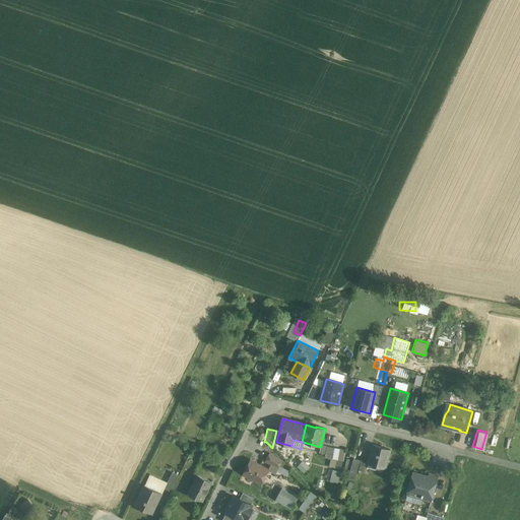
[(391,449),(373,444),(368,463),(386,467),(391,449)]
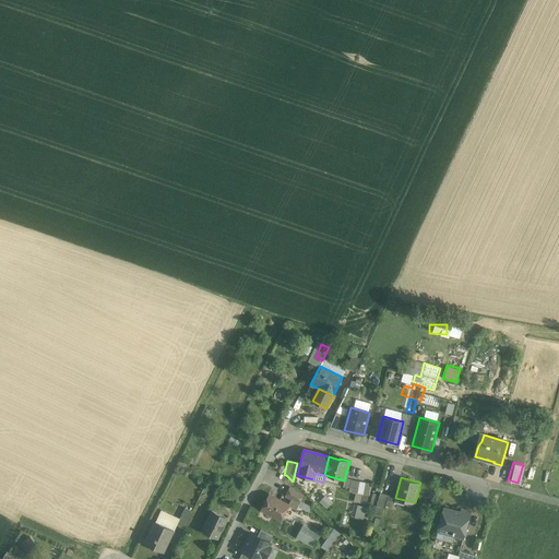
[(359,482),(352,480),(349,492),(357,494),(359,482)]
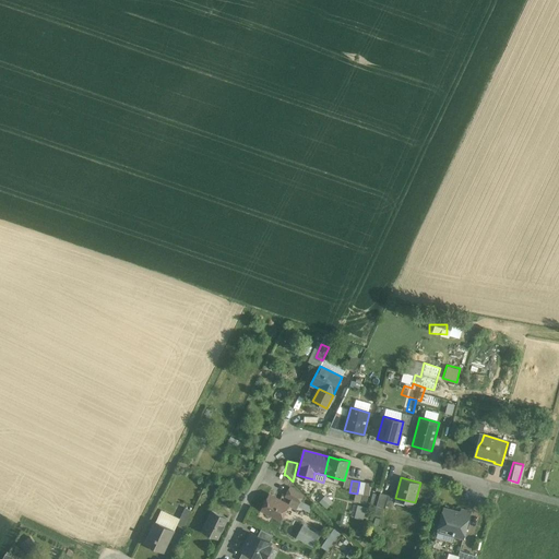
[(234,484),(230,490),(225,487),(221,496),(237,503),(244,489),(234,484)]
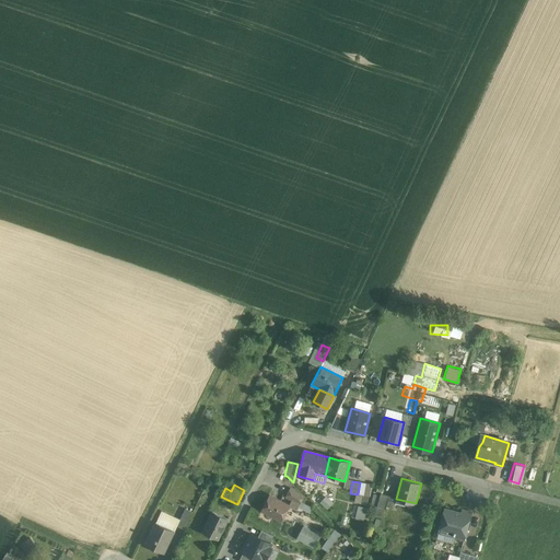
[(303,496),(290,489),(286,498),(299,504),(303,496)]
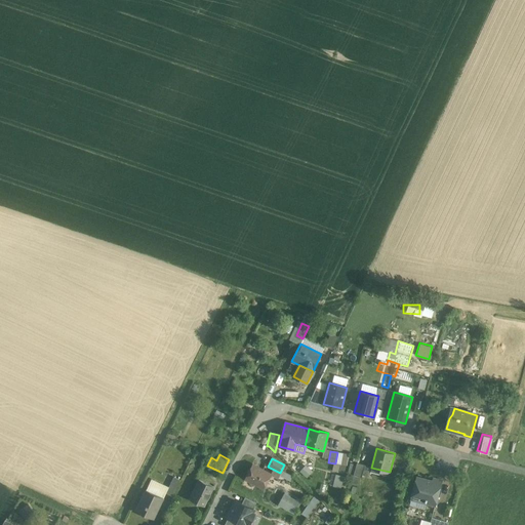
[(357,462),(354,475),(362,478),(365,466),(357,462)]
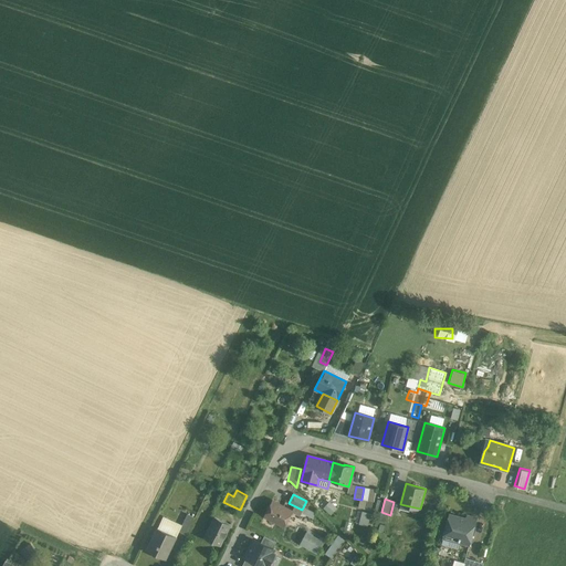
[(292,512),(272,501),(264,516),(284,526),(292,512)]
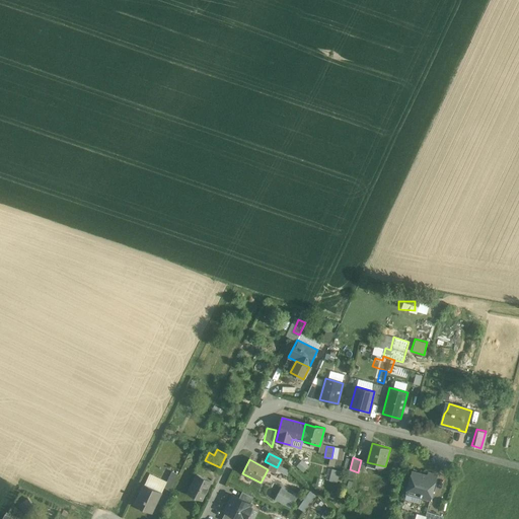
[(296,465),(303,472),(309,465),(302,459),(296,465)]
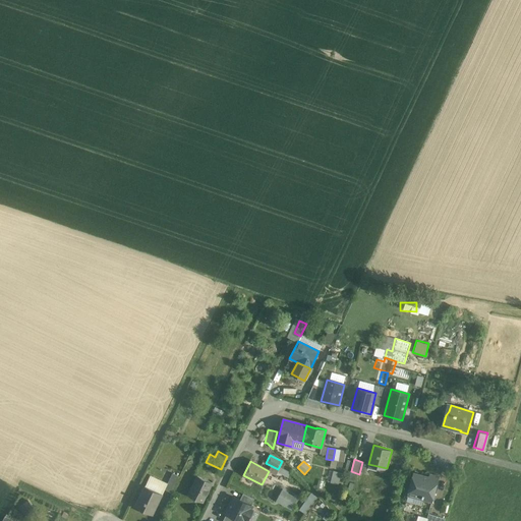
[(343,462),(337,461),(335,469),(341,471),(343,462)]
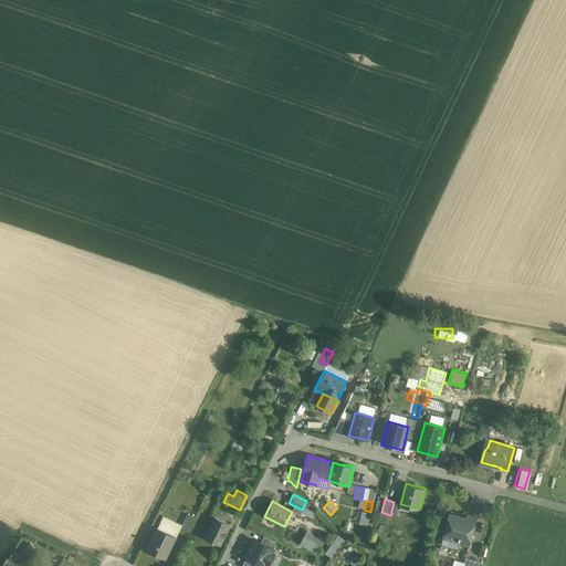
[(301,513),(312,517),(314,512),(303,507),(301,513)]
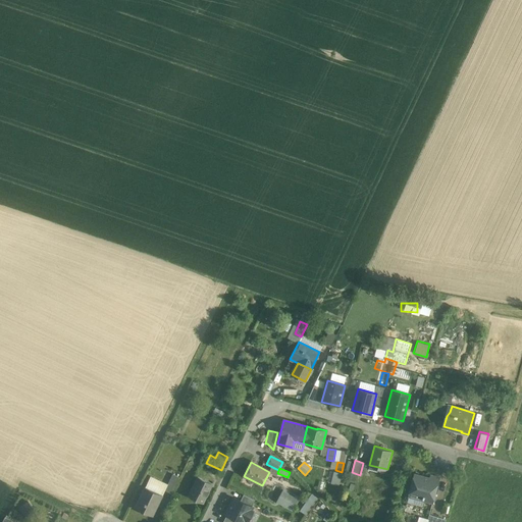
[(330,483),(340,485),(343,473),(333,471),(330,483)]
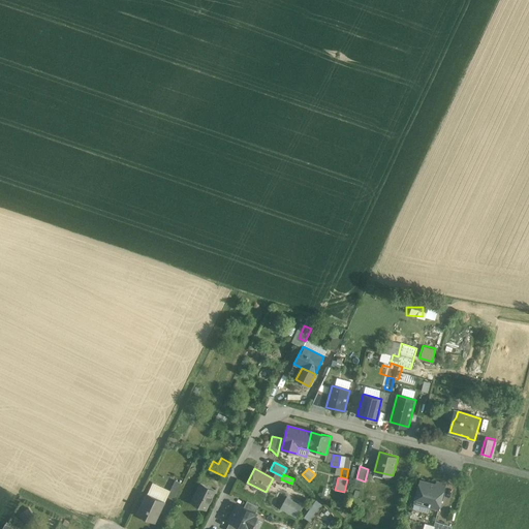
[(444,487),(421,479),(414,502),(438,509),(444,487)]
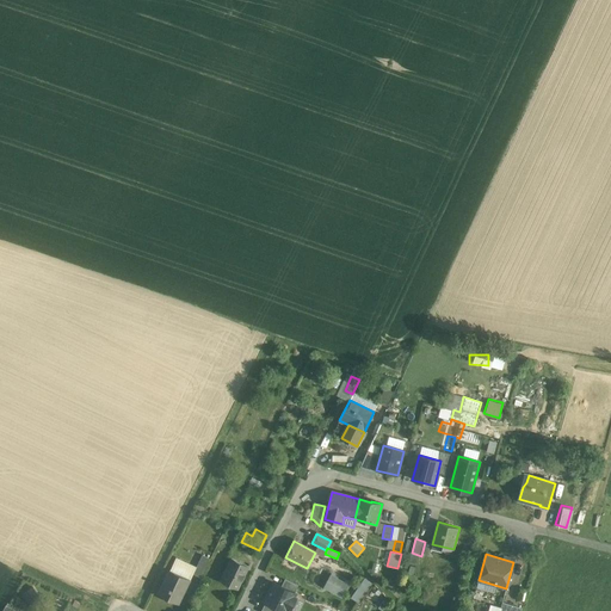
[(210,559),(203,555),(193,574),(201,578),(210,559)]
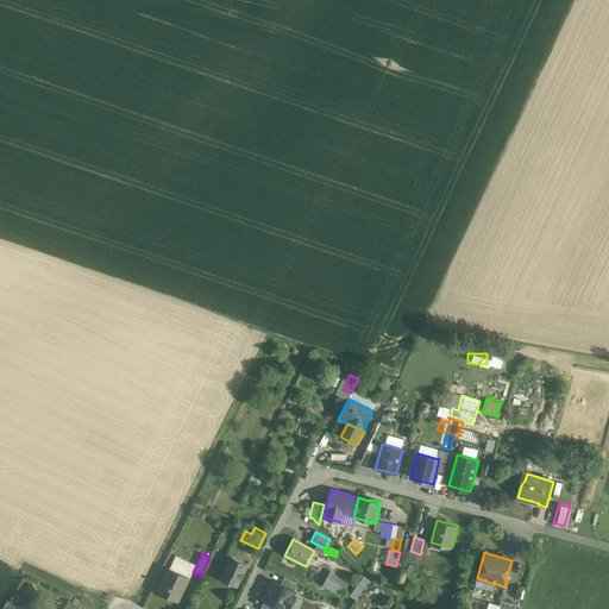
[(249,566),(231,558),(221,579),(239,588),(249,566)]
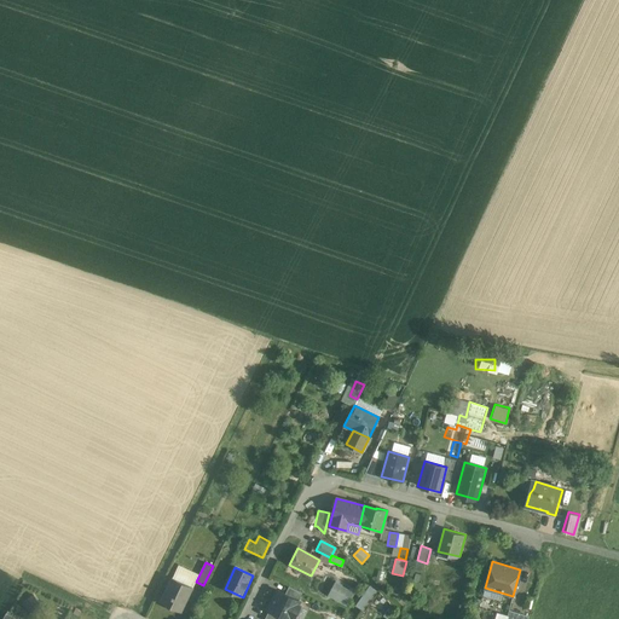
[(192,586),(173,578),(162,602),(181,612),(192,586)]
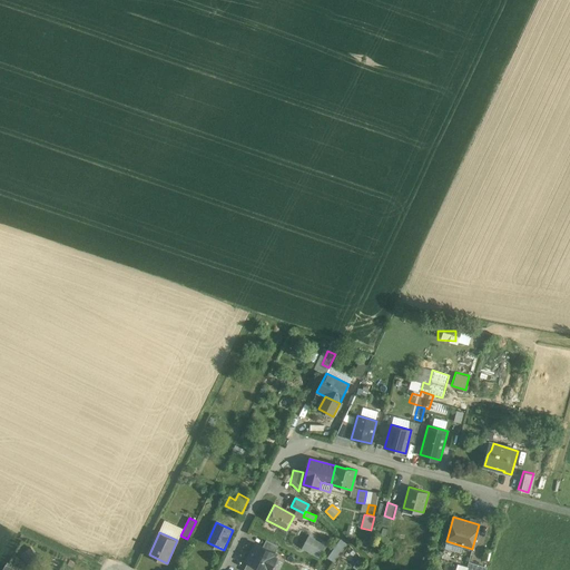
[(301,549),(320,558),(326,543),(307,536),(301,549)]
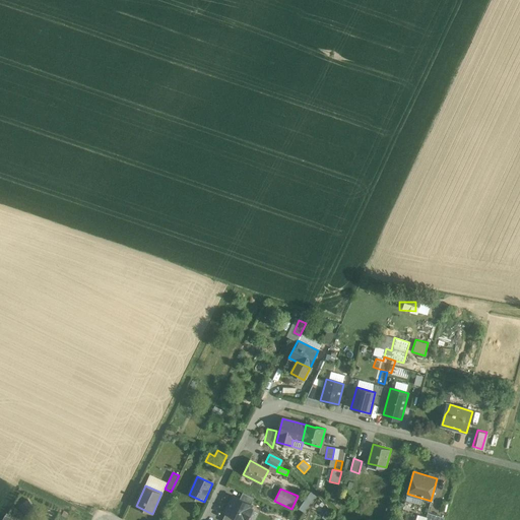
[(234,497),(225,513),(226,513),(240,519),(243,519),(245,518),(247,519),(252,510),(250,509),(251,506),(250,505),(254,498),(242,493),(239,499),(234,497)]
